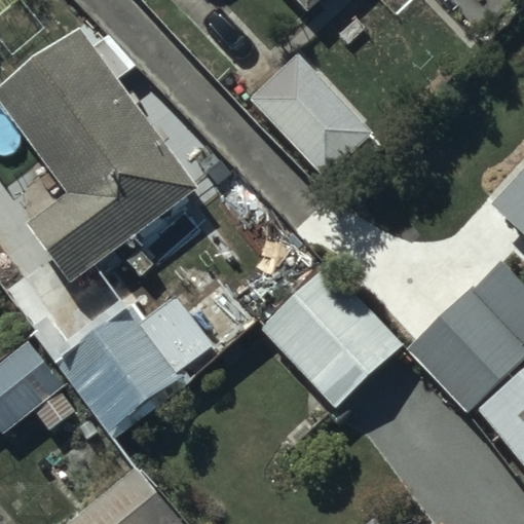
[(314,0),(297,0),(305,8),(314,0)]
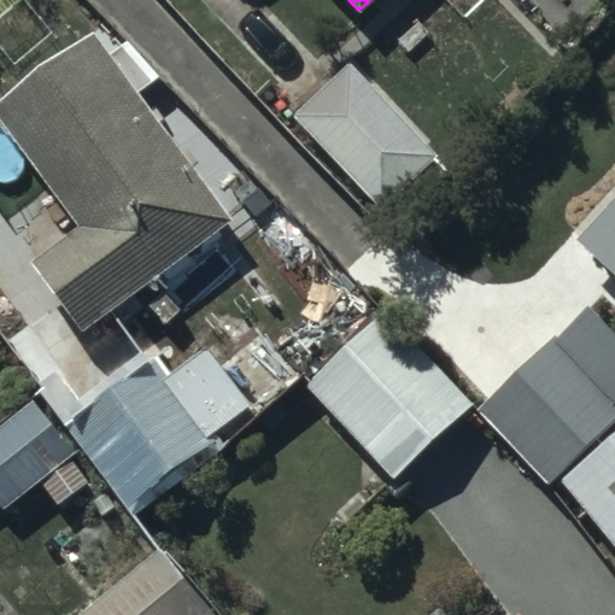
[(112,51),(94,27),(0,97),(0,118),(78,222),(27,262),(81,333),(235,217),(136,87),(153,74),(128,39),(112,51)]
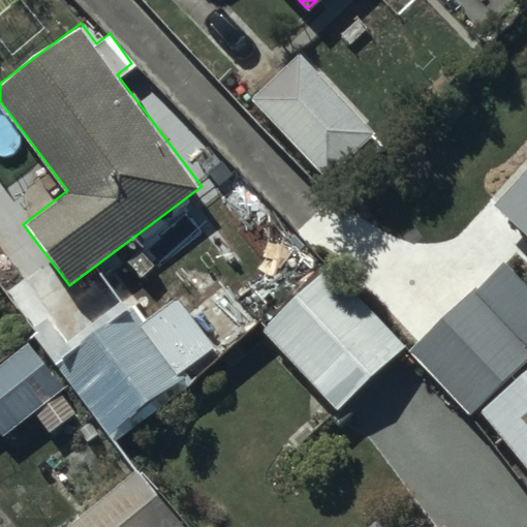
[(375,133),(300,54),(249,101),(326,181),(375,133)]
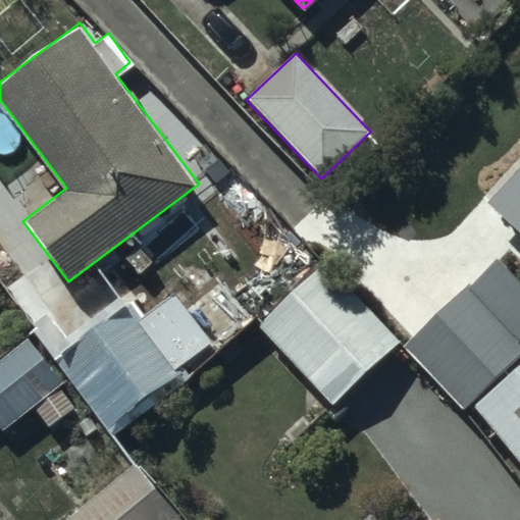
[(519,168),(487,205),(519,234),(519,168)]
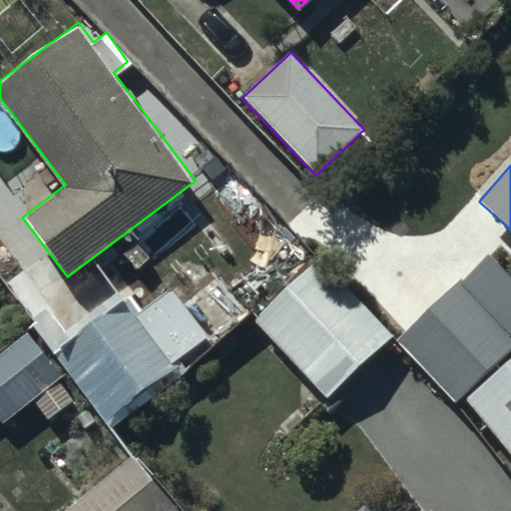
[(510,346),(510,280),(485,253),(395,340),(454,401),(510,346)]
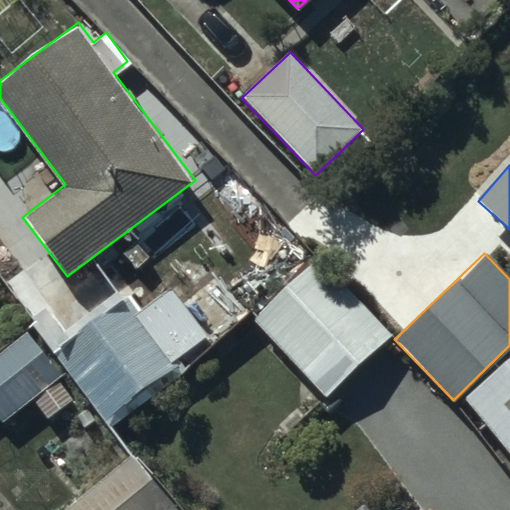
[(391,335),(317,256),(251,319),(326,398),(391,335)]
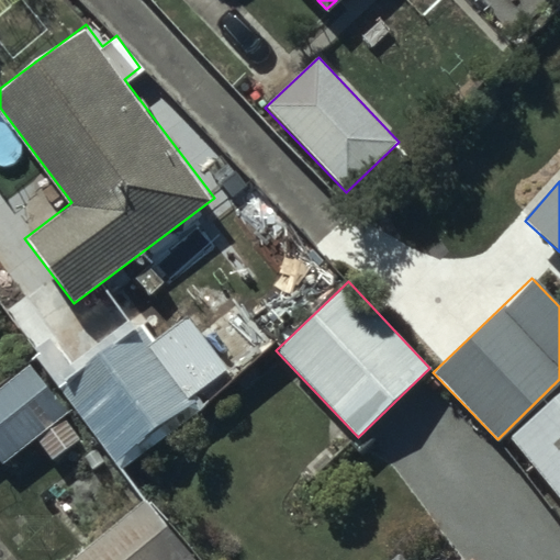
[(140,317),(131,325),(55,383),(115,461),(192,401),(189,398),(225,370),(185,317),(156,338),(140,317)]
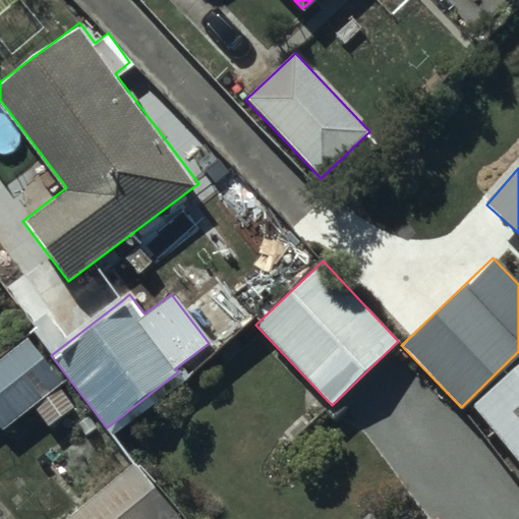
[(62,382),(27,337),(0,357),(0,428),(32,405),(48,425),(73,406),(57,386),(62,382)]
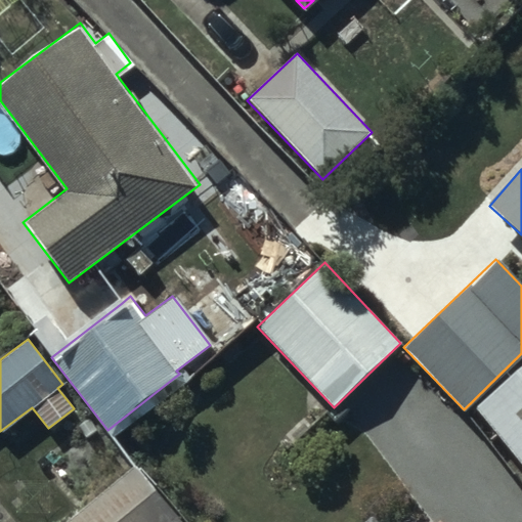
[(521,364),(471,406),(521,470),(521,364)]
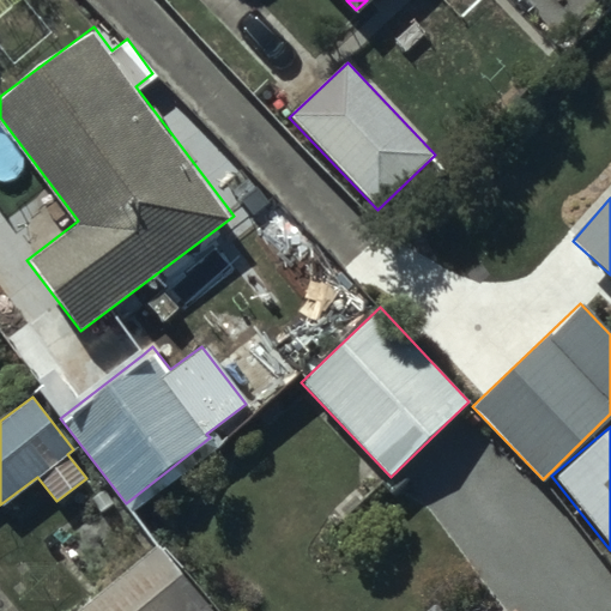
[(211,610),(163,550),(153,558),(88,610),(211,610)]
